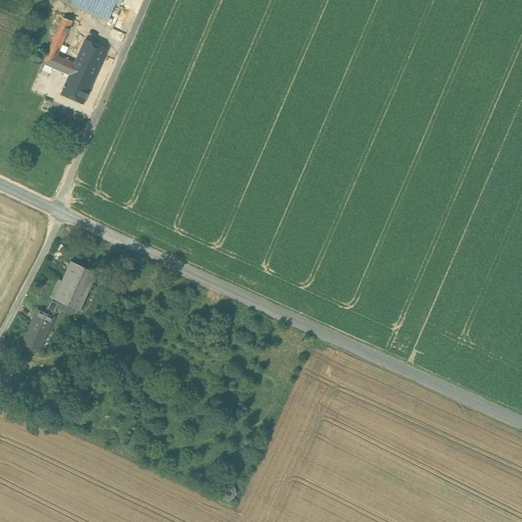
[(119,6),(105,0),(69,0),(68,4),(114,24),(122,7),(119,5),(119,6)]
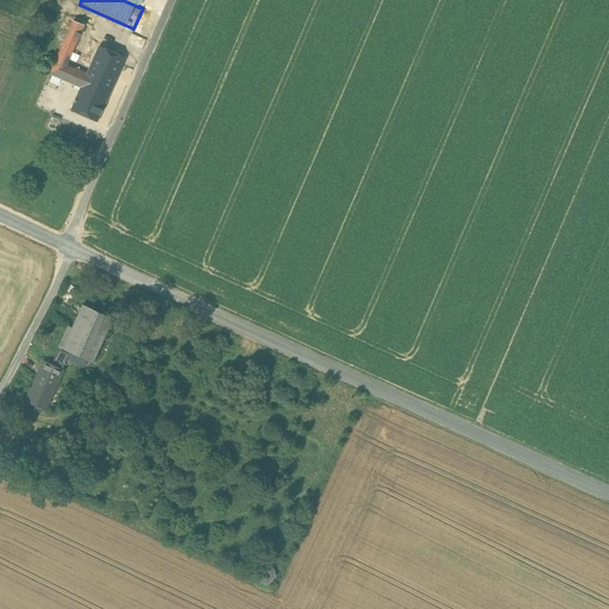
[(63,42),(50,74),(71,83),(77,70),(67,64),(87,18),(76,13),(63,42)]
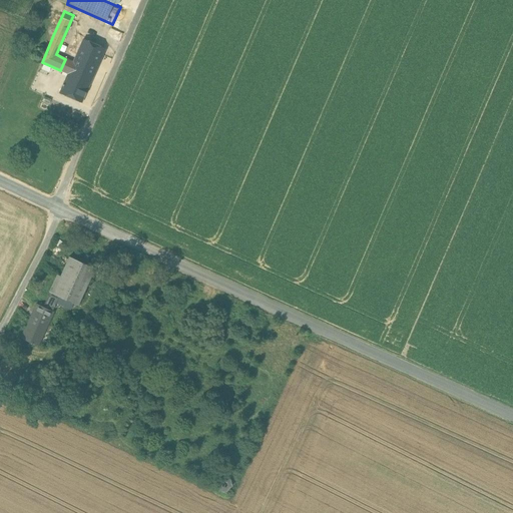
[(104,48),(83,39),(73,62),(94,71),(104,48)]
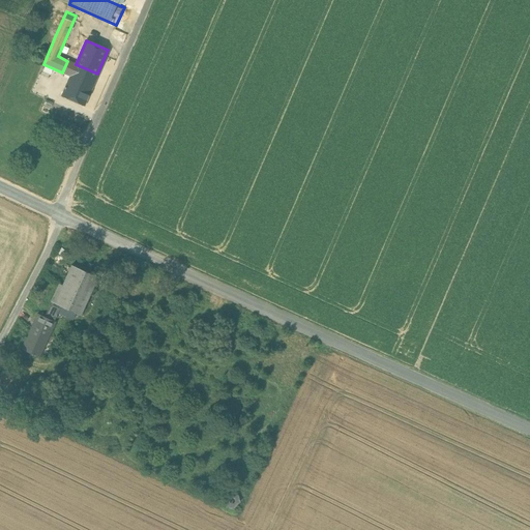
[(76,64),(67,61),(62,72),(70,77),(66,87),(65,87),(64,88),(65,89),(62,96),(84,106),(97,74),(76,64)]
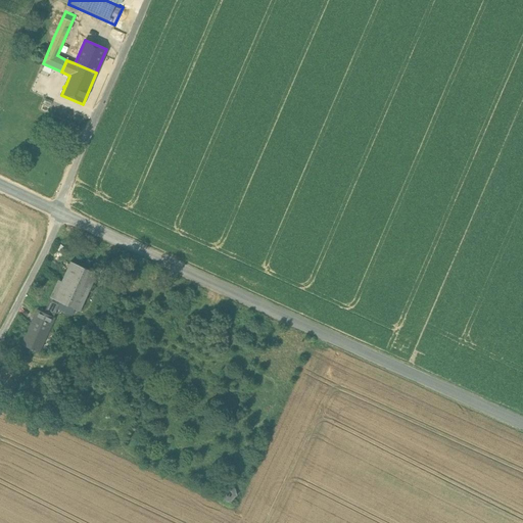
[(70,262),(61,282),(58,280),(50,297),(60,302),(80,311),(96,274),(70,262)]
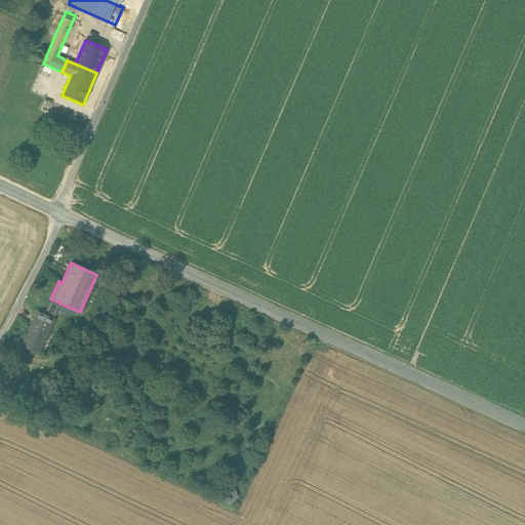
[(61,304),(51,299),(44,315),(53,319),(61,304)]
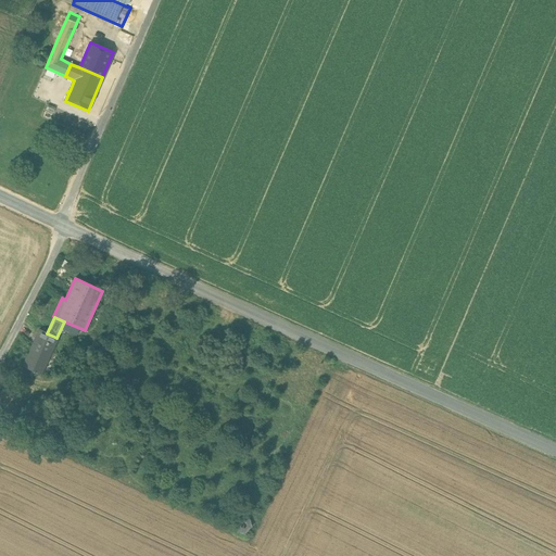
[(47,333),(39,330),(23,366),(41,374),(58,338),(57,338),(47,333)]
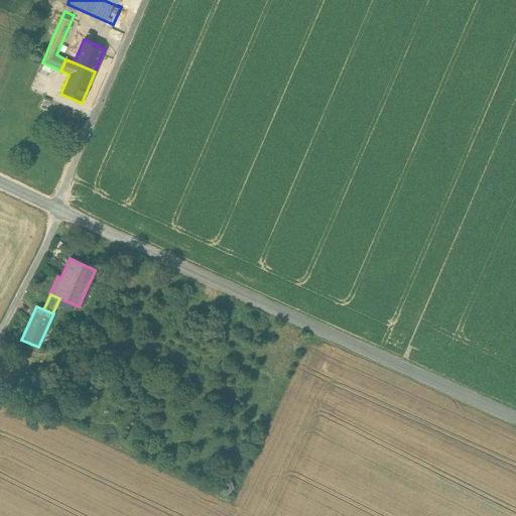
[(216,486),(226,496),(235,486),(224,477),(216,486)]
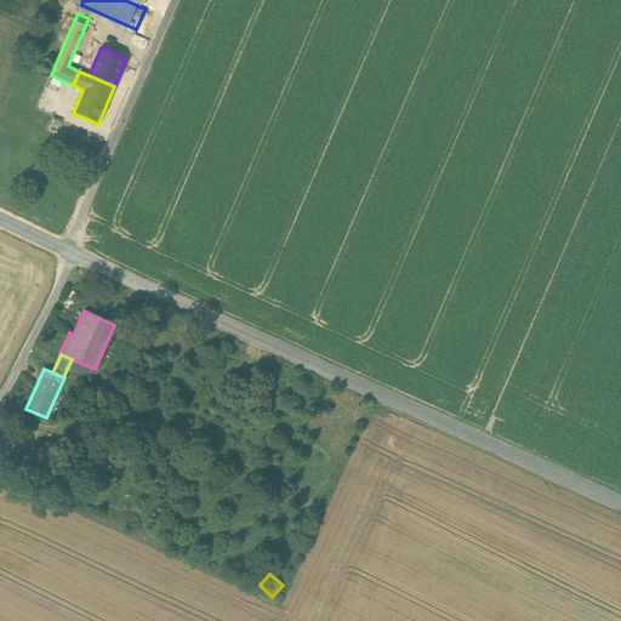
All buildings are outlined.
